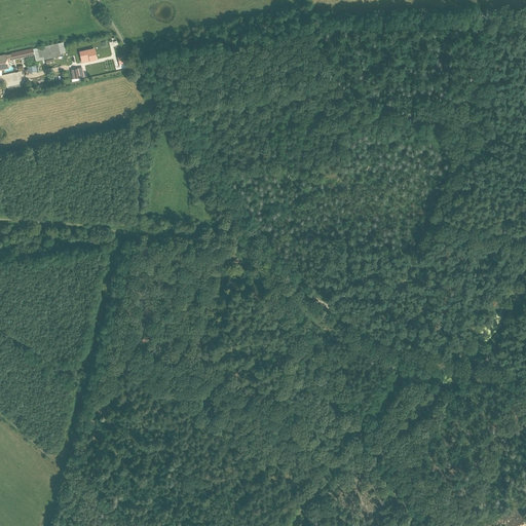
[(61,53),(65,52),(63,42),(33,49),(36,62),(45,60),(52,58),(61,55),(61,53)]
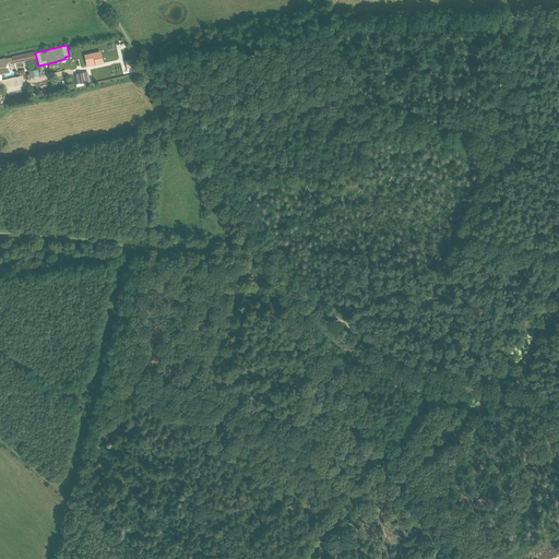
[(35,59),(34,52),(12,57),(13,63),(35,59)]
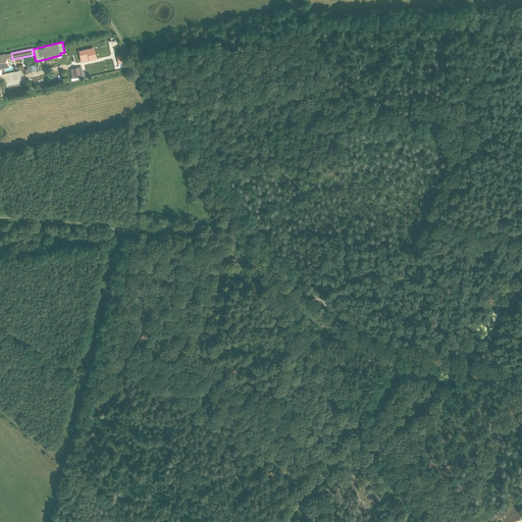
[(86,51),(80,52),(81,58),(89,56),(90,60),(93,59),(96,58),(95,52),(94,49),(86,51)]
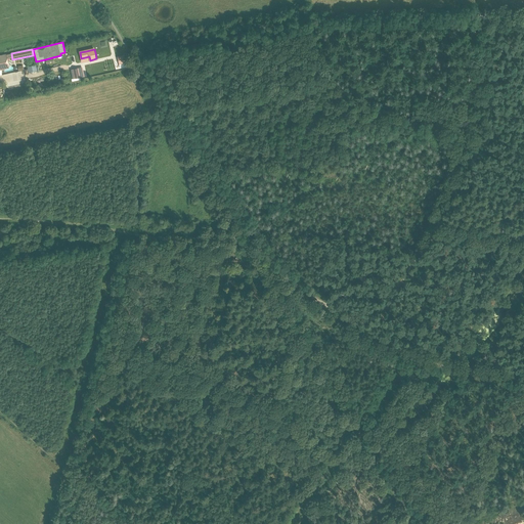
[(5,55),(0,55),(0,75),(2,75),(1,70),(9,69),(7,60),(6,54),(5,55)]
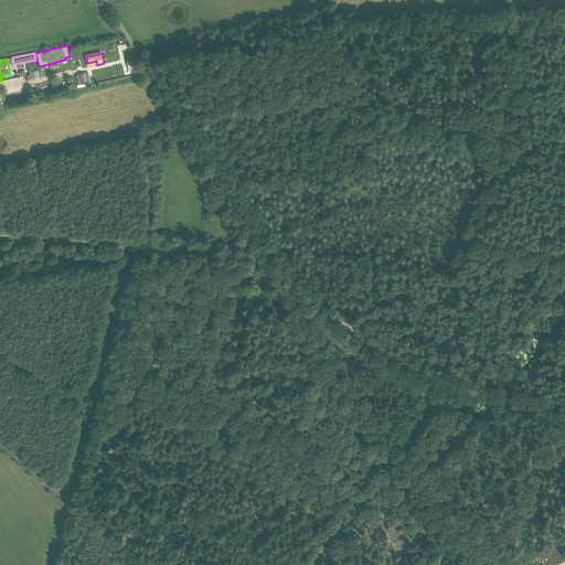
[(77,75),(76,75),(77,77),(77,81),(78,85),(80,85),(81,85),(82,84),(85,84),(91,83),(89,78),(89,77),(84,78),(84,76),(83,74),(81,74),(80,75),(77,75)]
